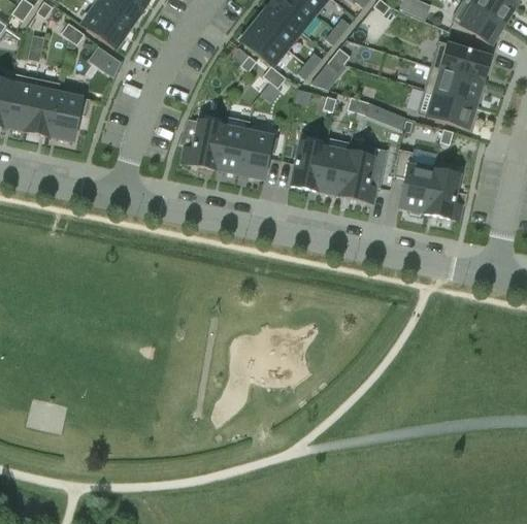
[(21,0),(18,5),(28,12),(34,4),(28,0),(21,0)]
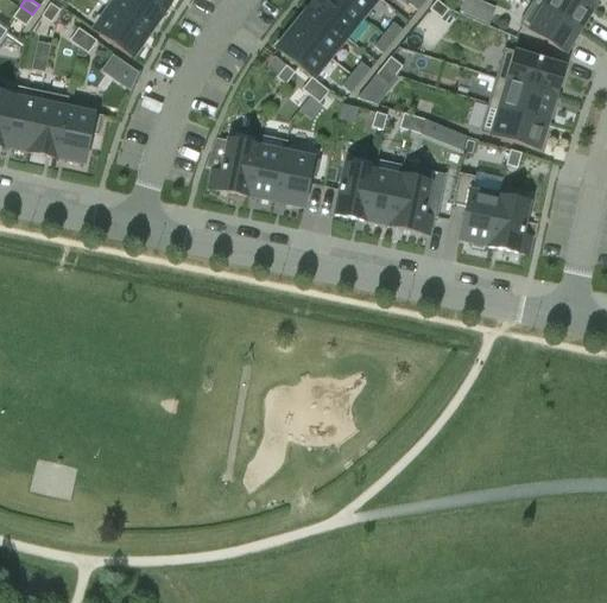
[(61,7),(51,0),(43,13),(52,20),(61,7)]
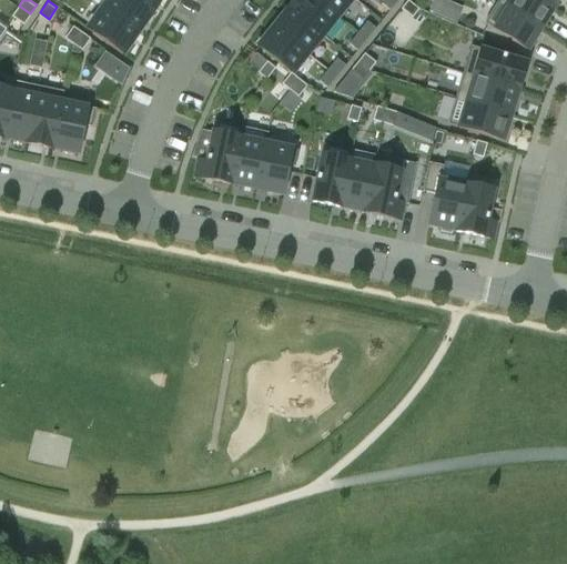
[(107,0),(103,6),(139,30),(151,11),(152,12),(153,11),(138,0),(107,0)]
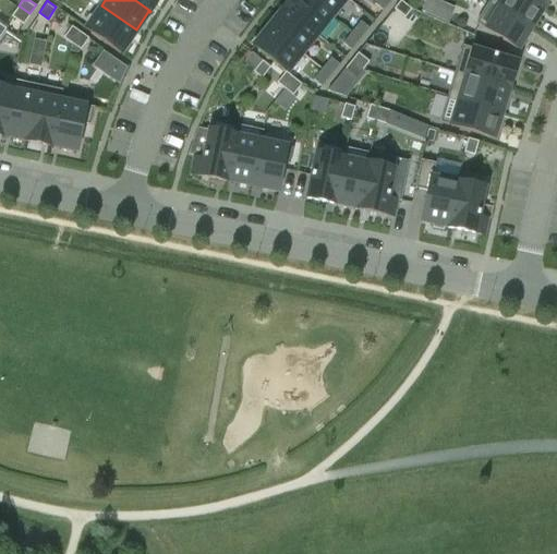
[(135,0),(150,11),(157,0),(135,0)]
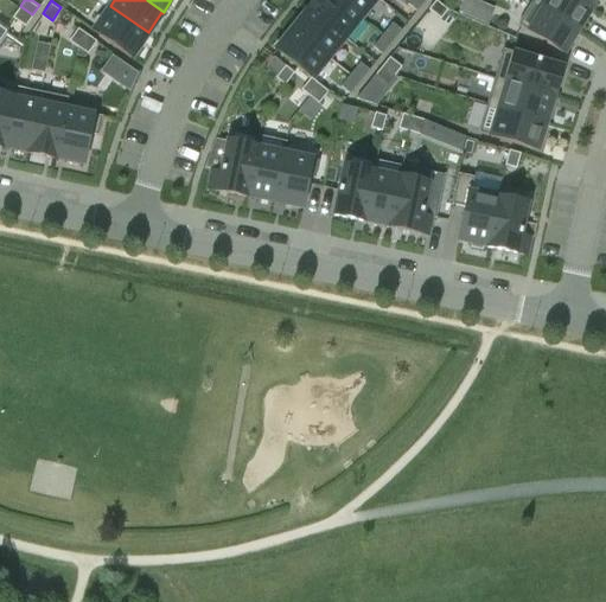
[(346,34),(362,14),(344,0),(313,0),(310,5),(346,34)]
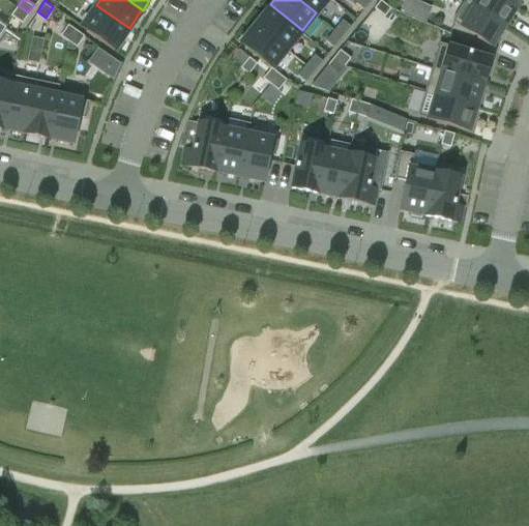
[(300,0),(316,12),(326,0),(300,0)]
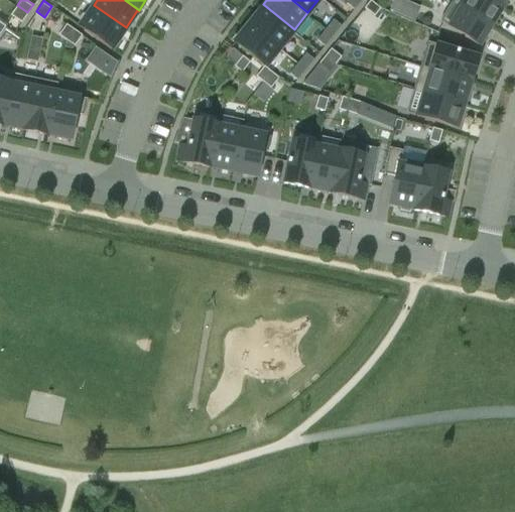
[(381,5),(375,0),(369,0),(365,5),(375,13),(381,5)]
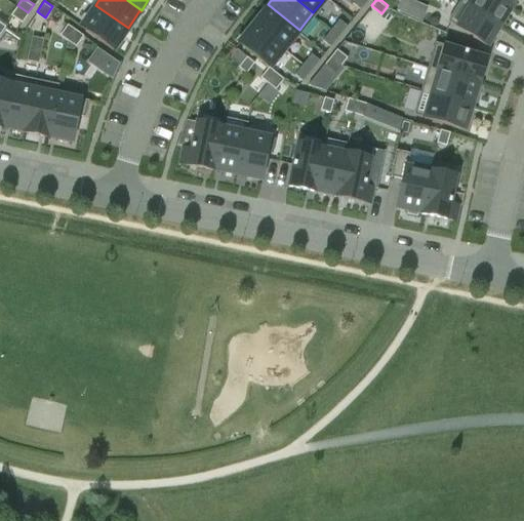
[(426,16),(431,3),(422,0),(403,0),(401,7),(426,16)]
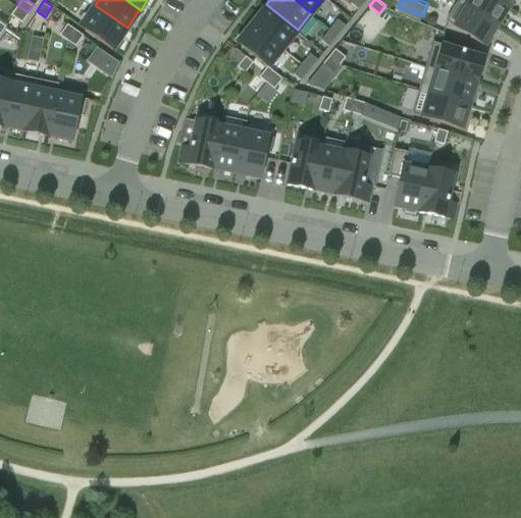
[(499,22),(510,4),(503,0),(469,0),(467,3),(499,22)]
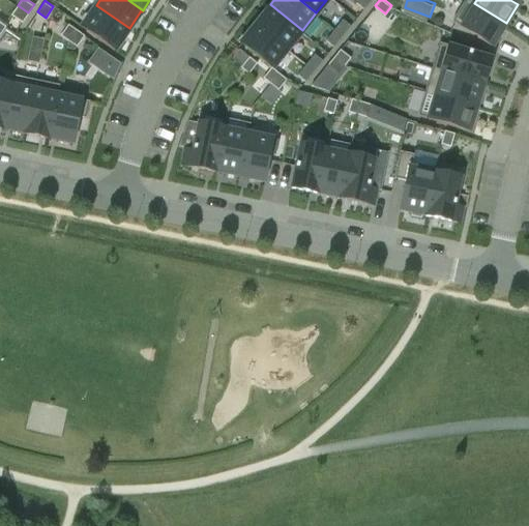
[(506,23),(474,3),(462,24),(493,44),(506,23)]
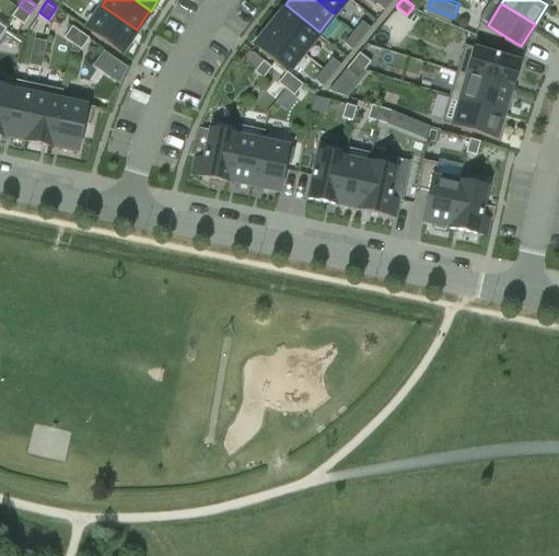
[(286,6),(271,23),(304,50),(319,32),(286,4),(284,6),(286,6)]
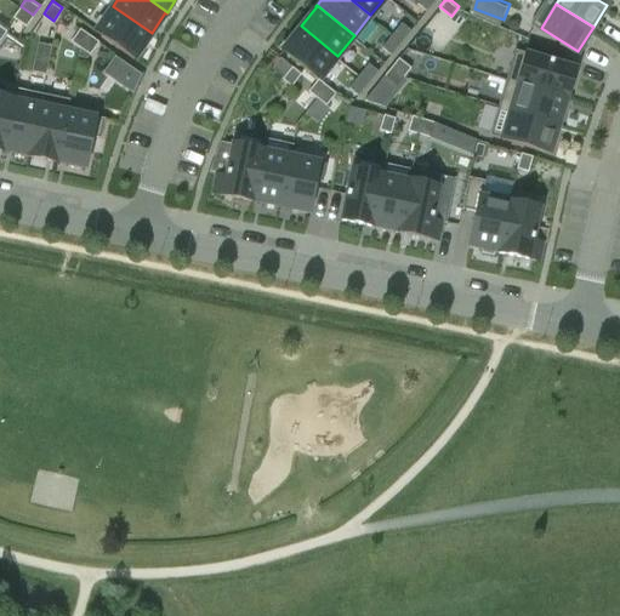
[(27,24),(33,15),(21,6),(13,15),(27,24)]
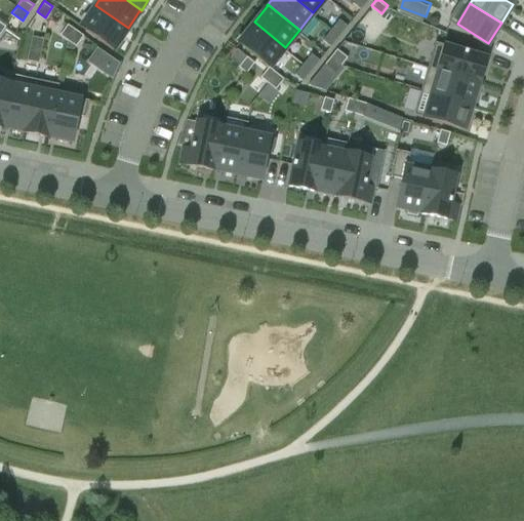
[(128,28),(95,5),(82,24),(115,46),(128,28)]
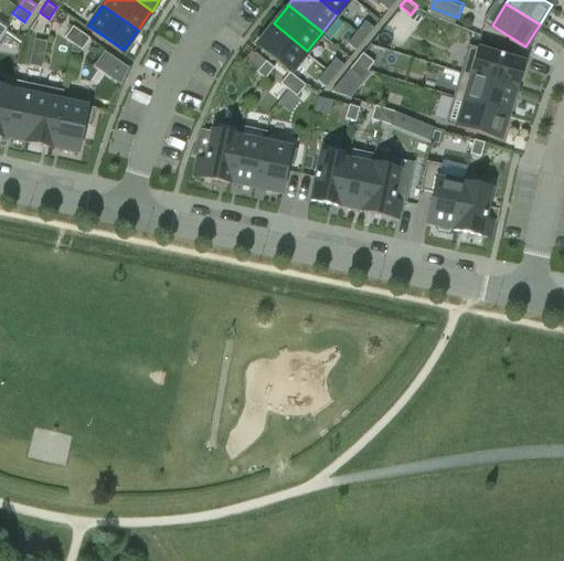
[(357,30),(365,36),(374,25),(365,19),(357,30)]
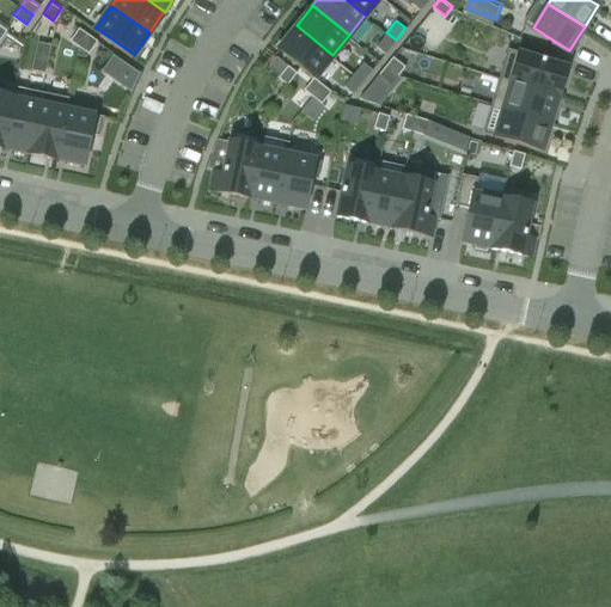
[(89,32),(79,25),(71,38),(80,44),(89,32)]
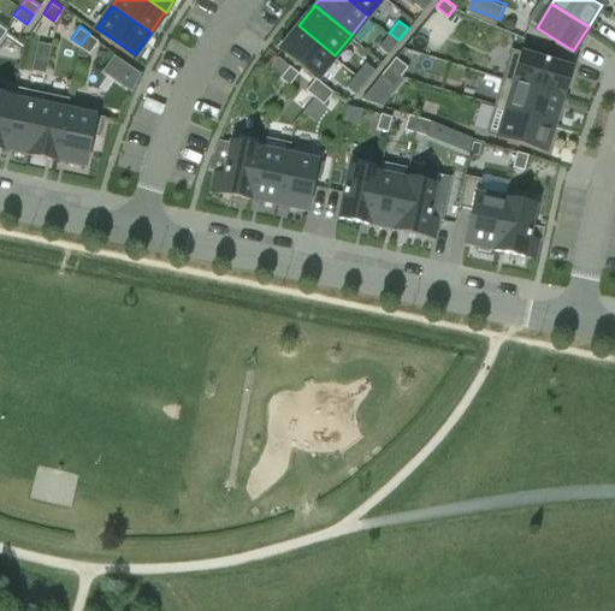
[(318,76),(335,55),(299,25),(282,47),(317,75),(318,76)]
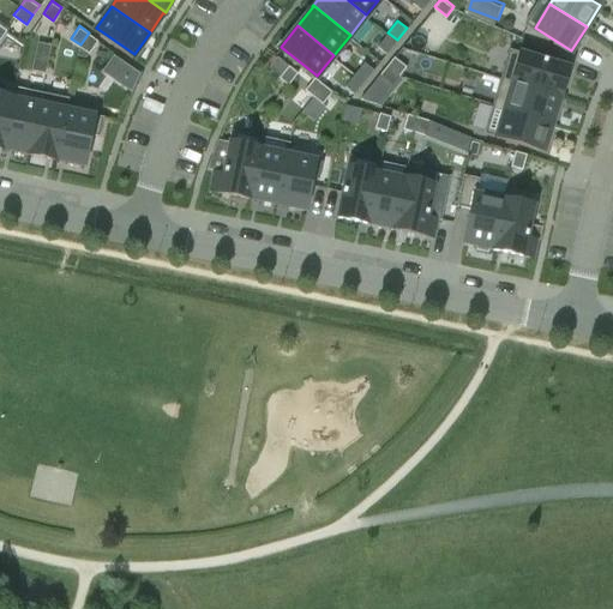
[(89,32),(80,44),(89,52),(98,38),(89,32)]
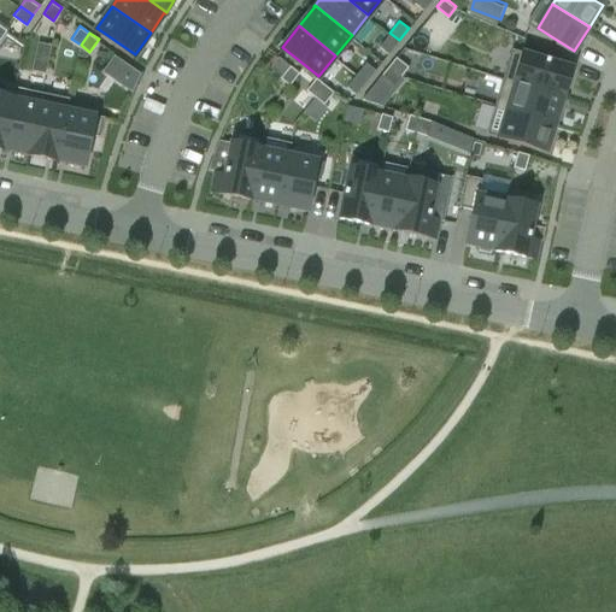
[(399,40),(389,33),(380,45),(389,52),(399,40)]
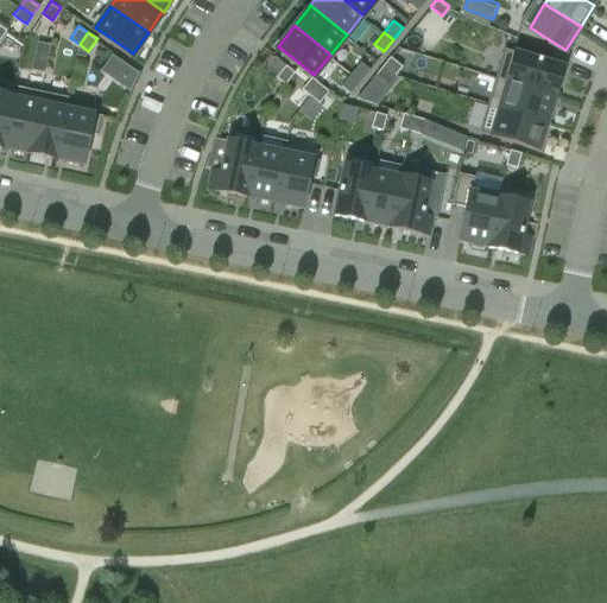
[(516,50),(507,78),(556,93),(564,64),(516,50)]
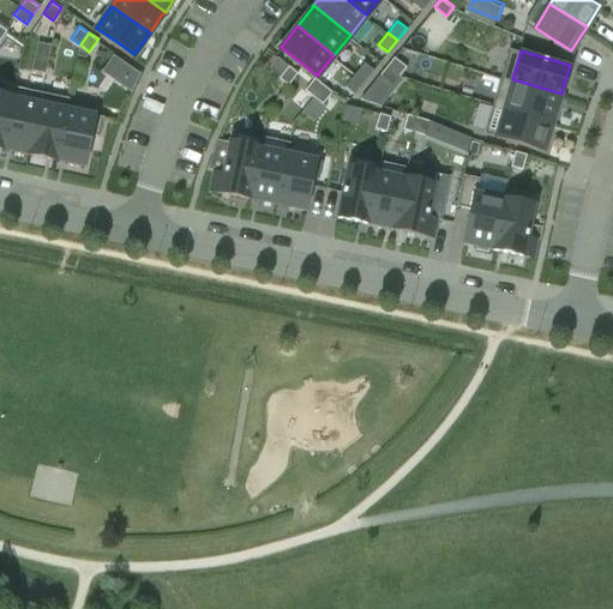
[(388,62),(400,73),(407,64),(395,54),(388,62)]
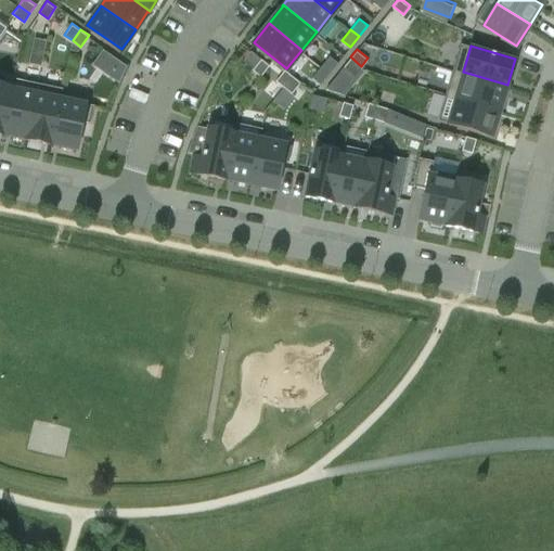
[(330,54),(321,65),(330,72),(338,61),(330,54)]
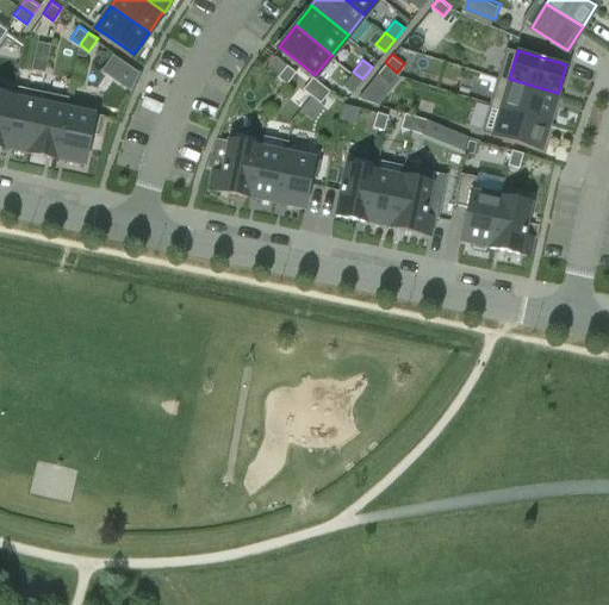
[(390,81),(397,73),(385,62),(378,72),(390,81)]
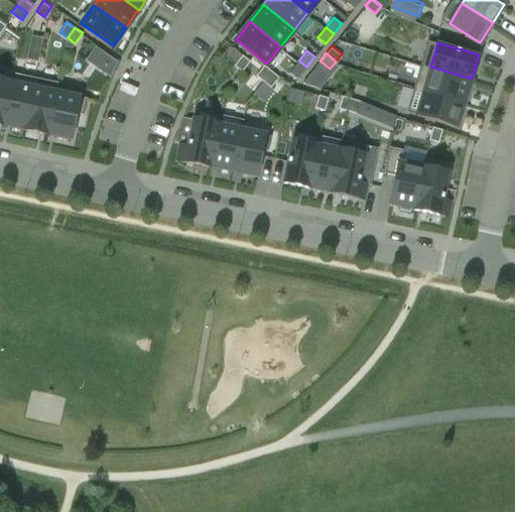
[(243,53),(235,64),(243,70),(251,59),(243,53)]
